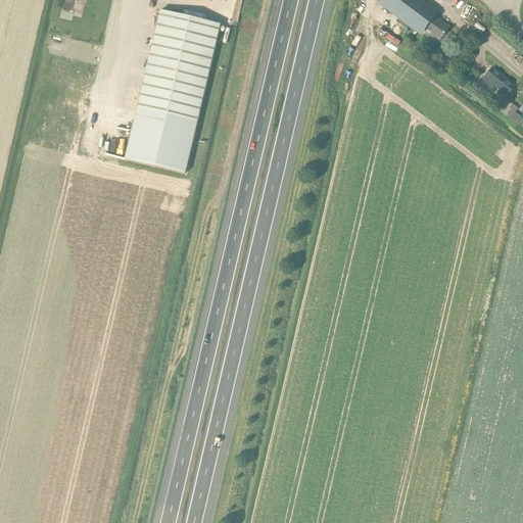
[(66,0),(64,10),(80,14),(83,0),(66,0)]
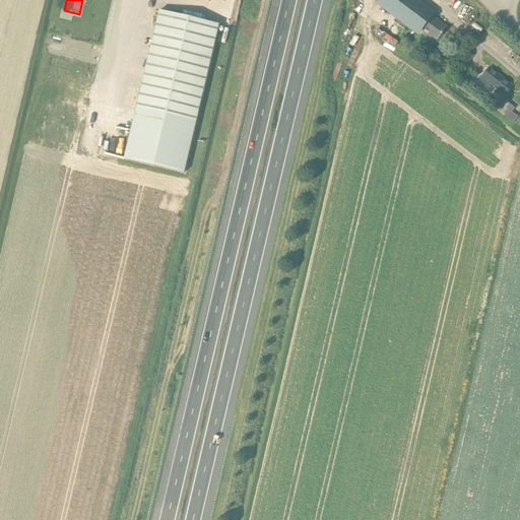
[(415,34),(420,26),(437,39),(446,26),(430,14),(433,11),(417,0),(380,0),(377,4),(415,34)]
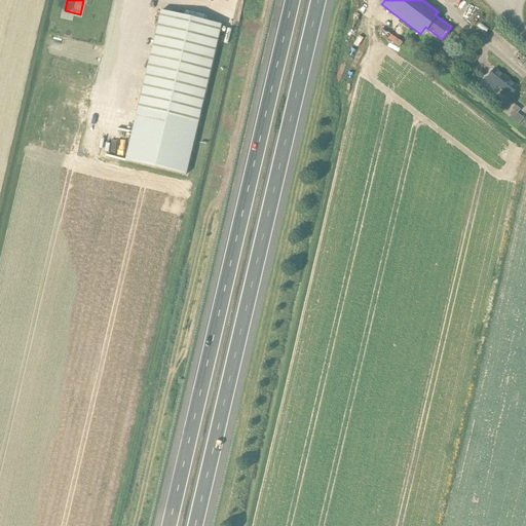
[(125,160),(185,175),(218,41),(221,25),(161,10),(125,160)]
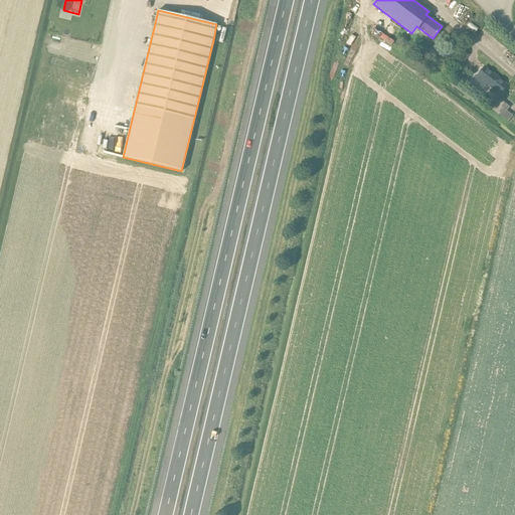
[(461,66),(469,55),(464,51),(455,62),(461,66)]
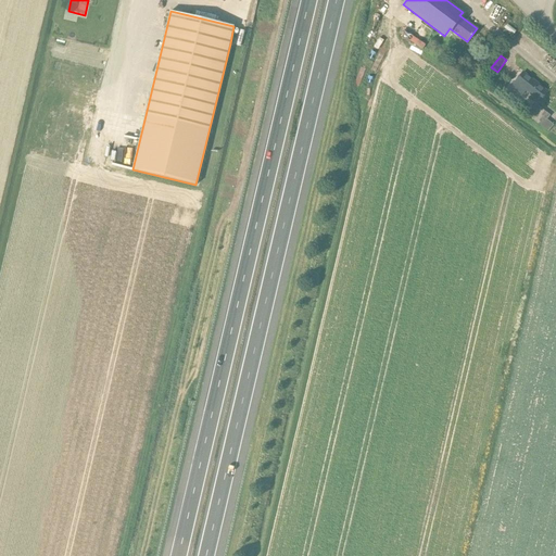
[(493,68),(487,76),(493,81),(500,74),(493,68)]
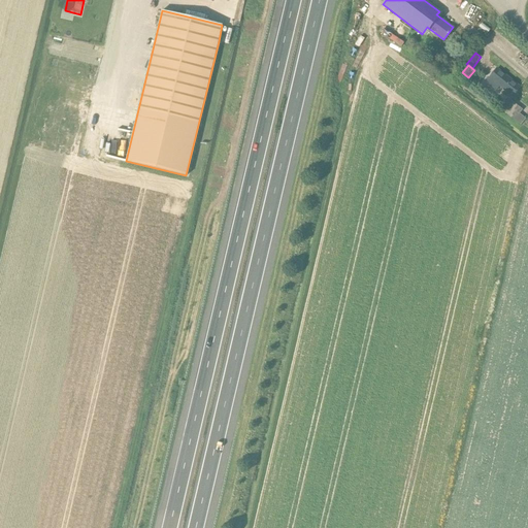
[(520,87),(497,68),(486,81),(497,90),(500,87),(513,96),(520,87)]
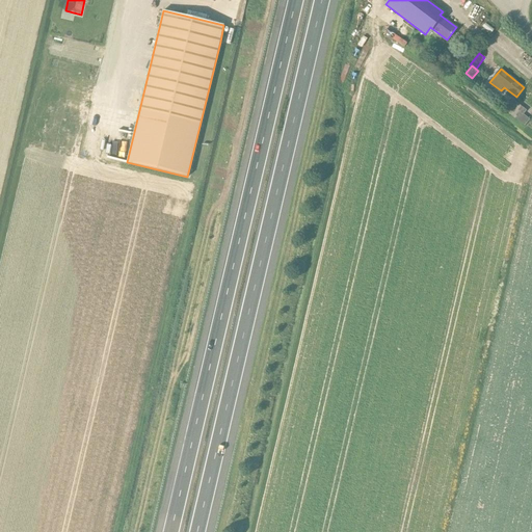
[(525,126),(530,120),(524,114),(527,110),(513,100),(505,109),(513,115),(512,116),(525,126)]
